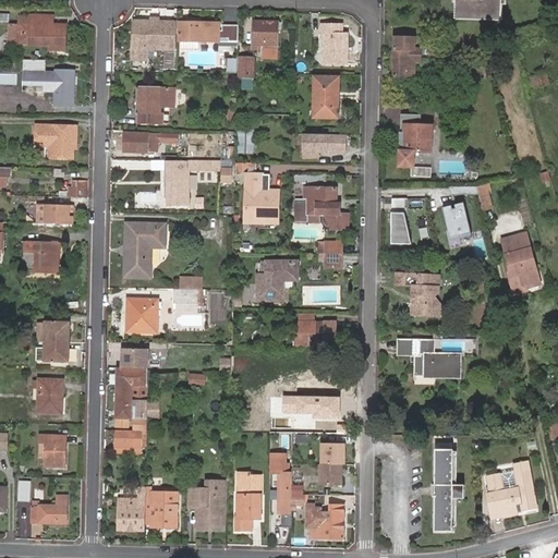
[(458,0),(457,20),(505,21),(505,0),(458,0)]
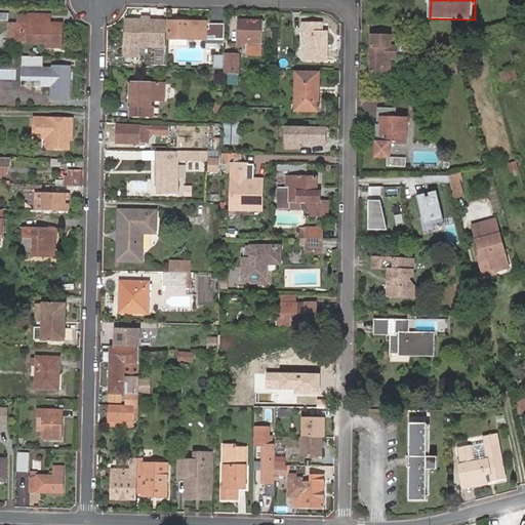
[(49,27),(49,15),(29,14),(24,14),(18,14),(18,40),(24,40),(28,40),(28,41),(48,42),(47,47),(62,47),(62,27),(49,27)]
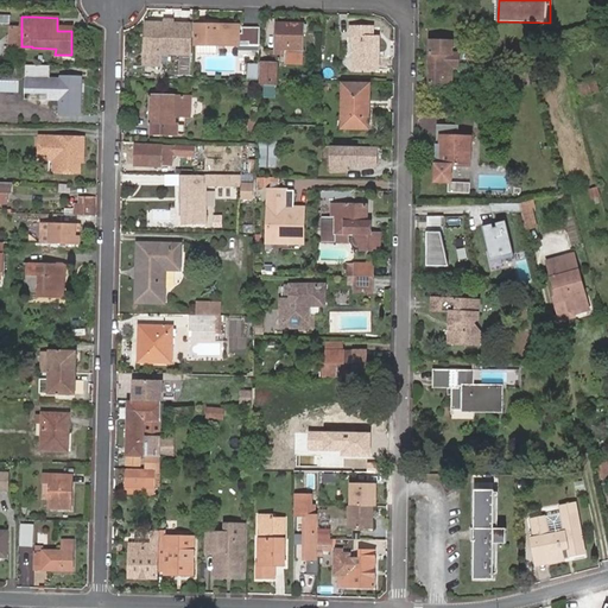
[(181,54),(190,55),(190,25),(146,24),(146,38),(145,43),(145,56),(150,56),(150,64),(162,64),(162,54),(181,54)]
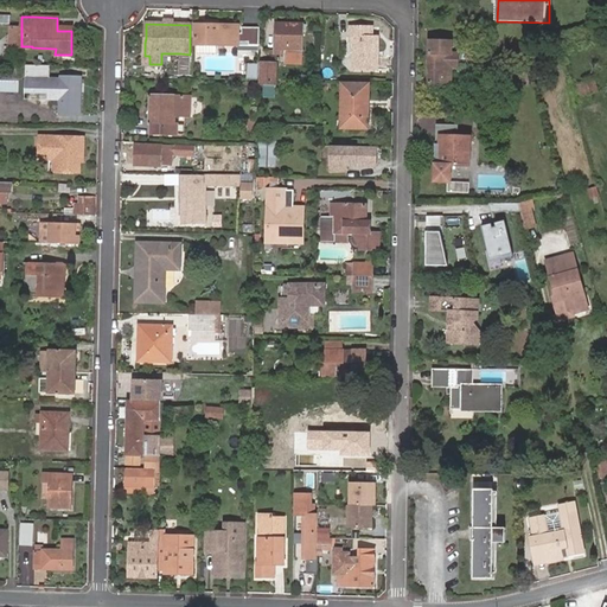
[(302,55),(302,25),(276,24),(276,55),(302,55)]
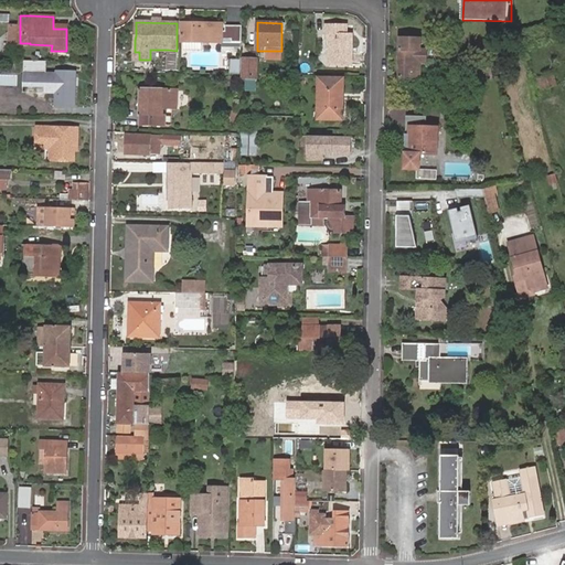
[(242,28),(242,27),(226,27),(226,32),(223,32),(223,24),(223,23),(205,23),(182,23),(182,42),(203,42),(223,42),(223,40),(233,40),(233,43),(242,43),(242,28)]
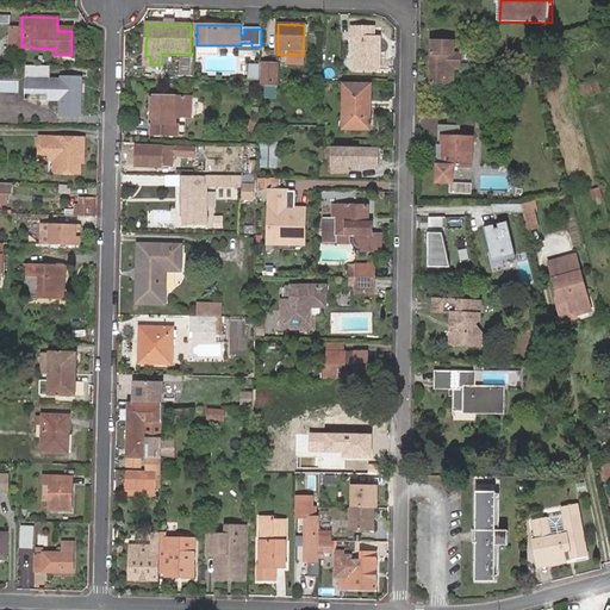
[(373,37),(373,27),(353,26),(353,42),(358,42),(358,69),(380,69),(380,37),(373,37)]
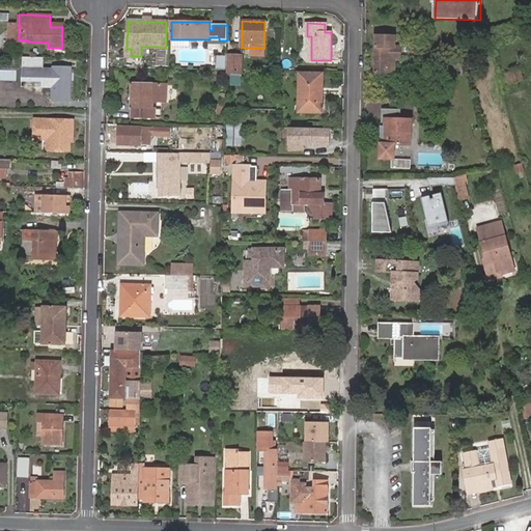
[(395,57),(396,34),(376,34),(374,73),(395,74),(395,60),(398,60),(398,57),(395,57)]
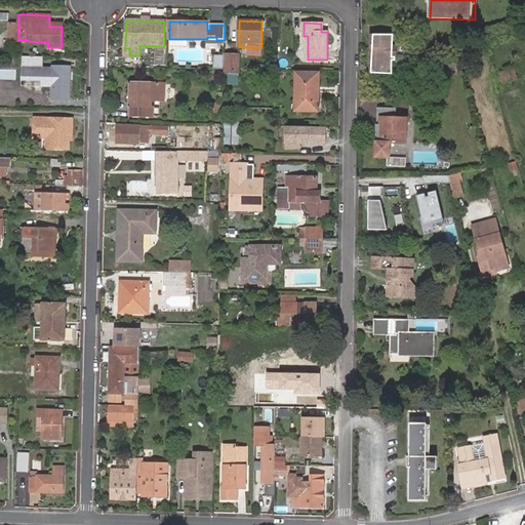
[(164,47),(156,46),(155,68),(166,68),(166,47),(164,47)]
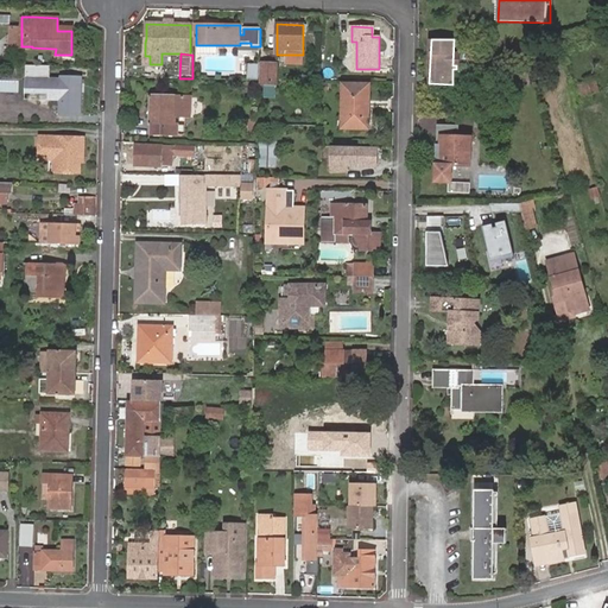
[(277,84),(277,62),(263,62),(261,84),(277,84)]
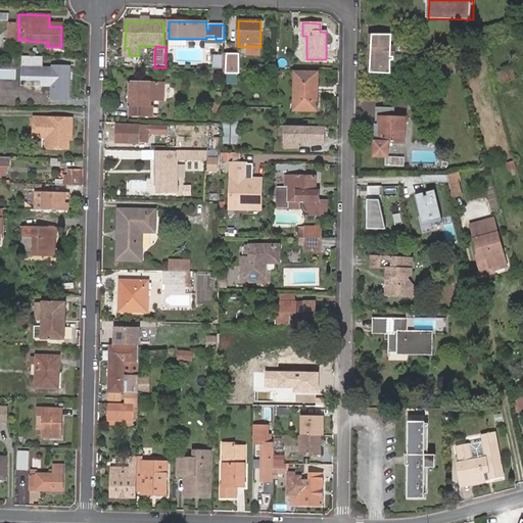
[(224,55),(214,55),(214,68),(223,68),(224,55)]
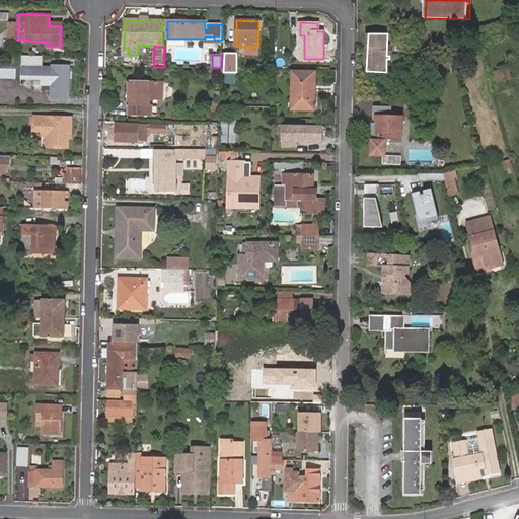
[(30,58),(14,57),(14,67),(29,68),(30,58)]
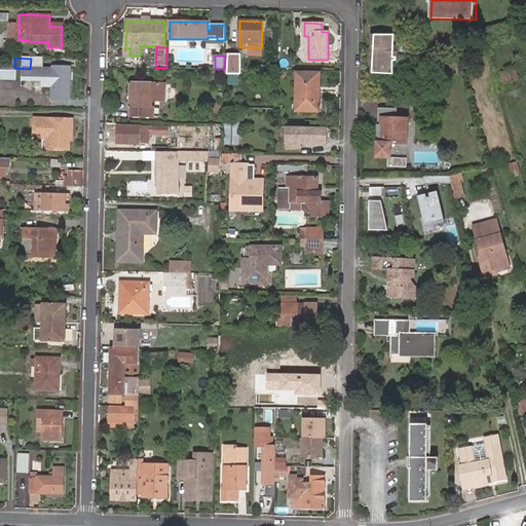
[(75,100),(76,67),(52,66),(52,70),(45,69),(44,89),(52,90),(51,99),(75,100)]
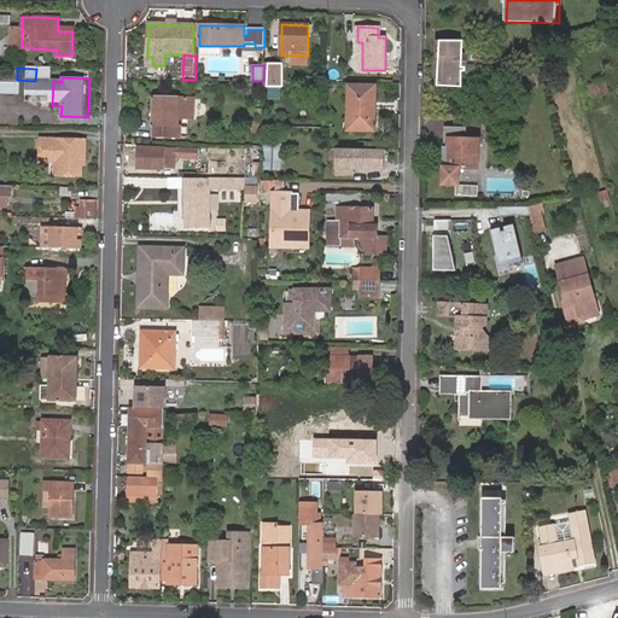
[(606,82),(589,87),(592,99),(610,94),(606,82)]
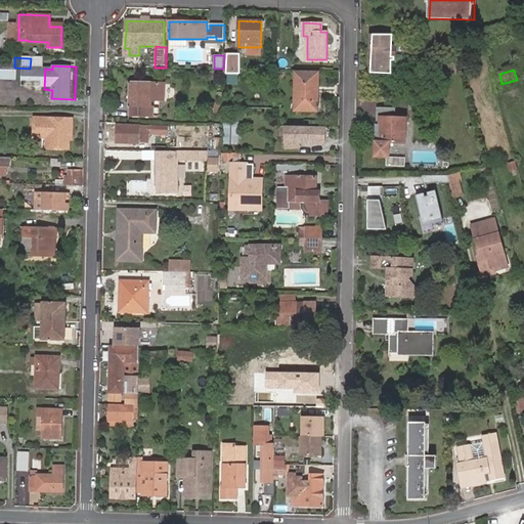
[(315,103),(318,103),(318,84),(317,84),(317,75),(298,74),(297,84),(296,111),(314,112),(315,103)]
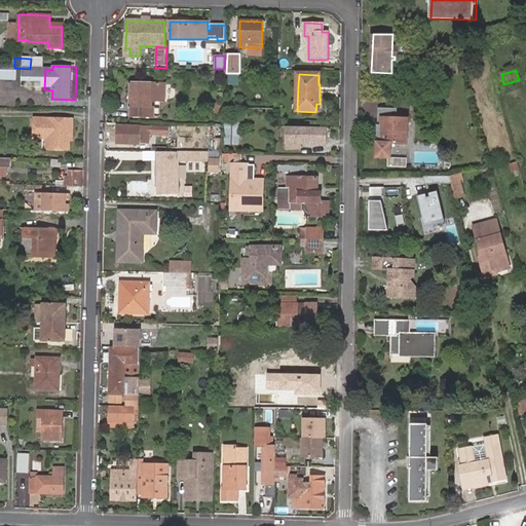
[(160,101),(160,84),(130,83),(129,108),(132,108),(132,116),(160,116),(160,109),(154,109),(154,101),(160,101)]
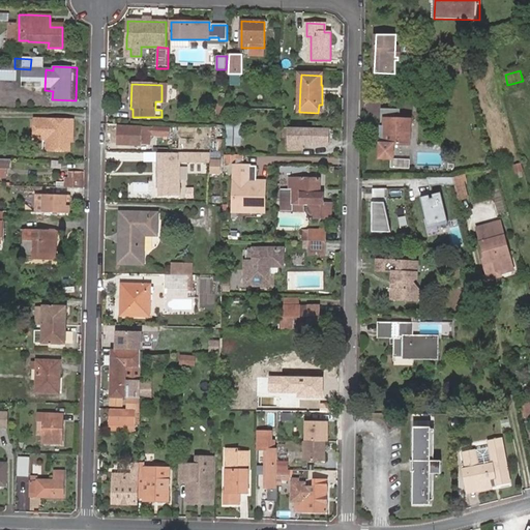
[(435,98),(418,98),(418,111),(437,111),(435,98)]
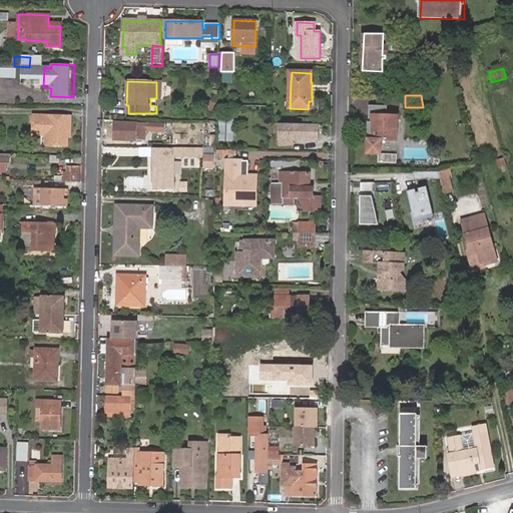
[(368,105),(368,115),(372,116),(372,115),(388,115),(388,106),(368,105)]
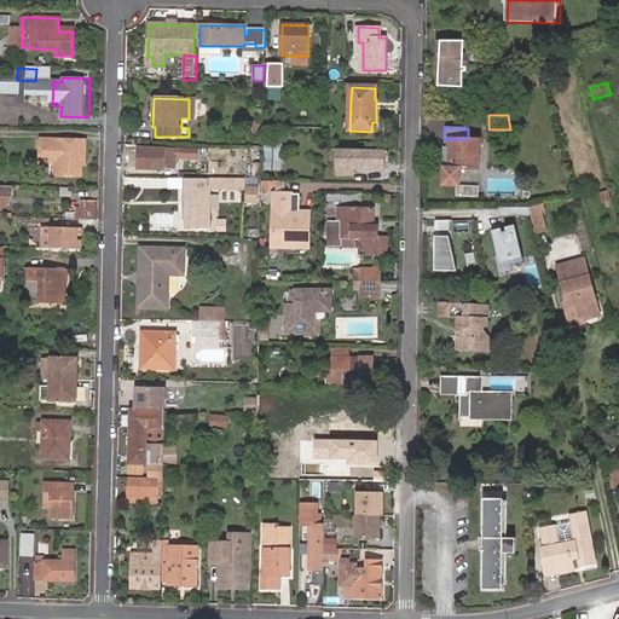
[(48,139),(48,162),(56,162),(55,174),(81,174),(82,158),(85,158),(86,140),(48,139)]
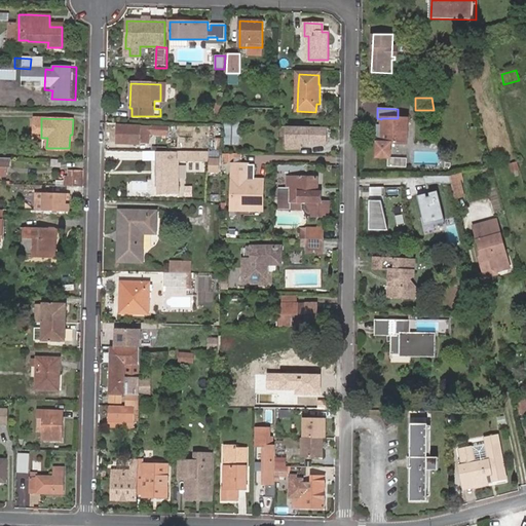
[(377,139),(376,157),(391,157),(391,151),(391,143),(406,144),(407,119),(398,118),(381,118),(381,119),(377,118),(377,125),(376,125),(376,139),(377,139)]
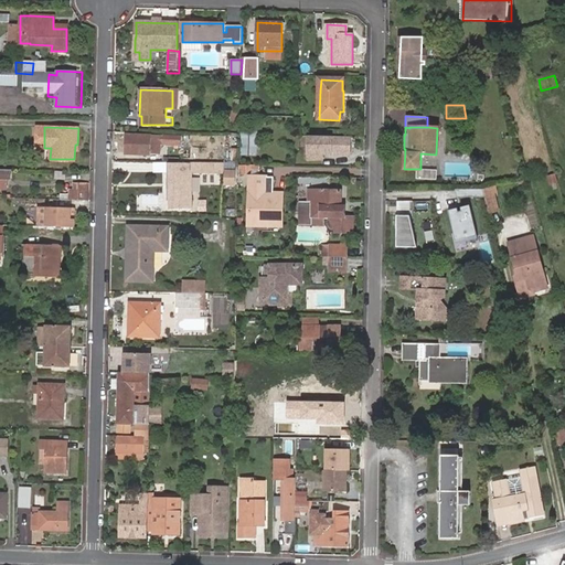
[(258,130),(242,130),(241,157),(257,157),(258,130)]
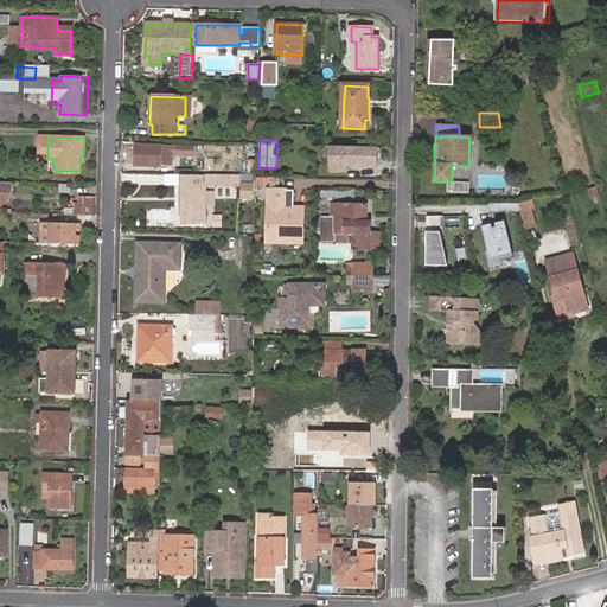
[(172,146),(136,145),(135,165),(161,165),(161,161),(168,161),(168,157),(172,157),(172,152),(191,153),(191,145),(172,145),(172,146)]
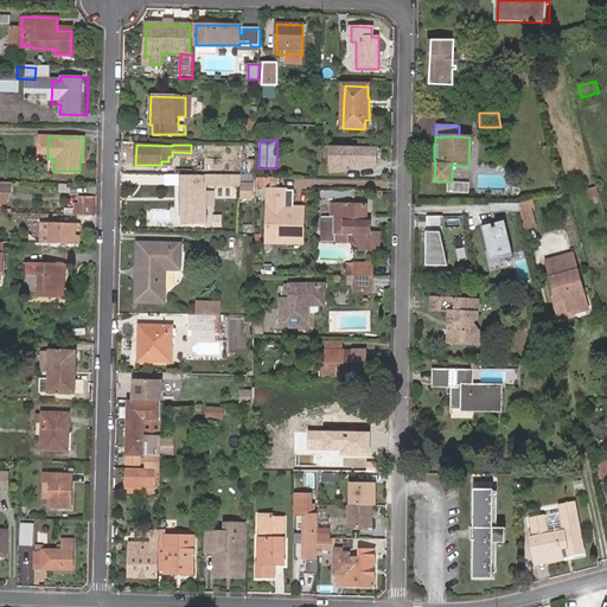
[(340,146),(326,146),(326,154),(342,154),(342,160),(377,160),(377,147),(340,146)]
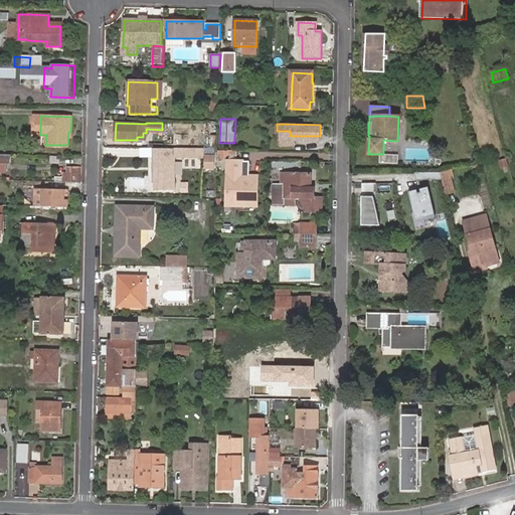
[(277,131),(279,137),(290,137),(290,143),(320,143),(320,136),(290,136),(290,131),(277,131)]
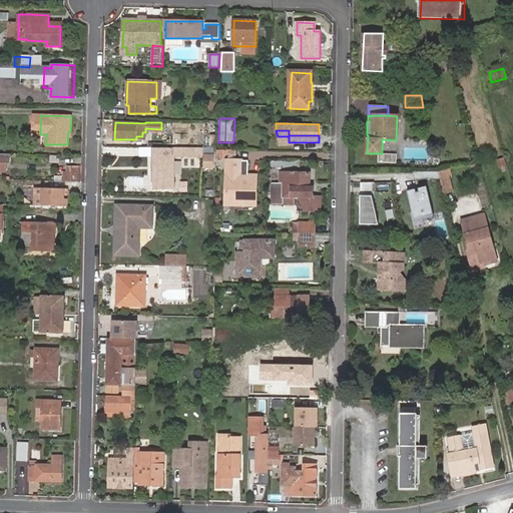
[(180,142),(180,134),(164,132),(163,141),(180,142)]
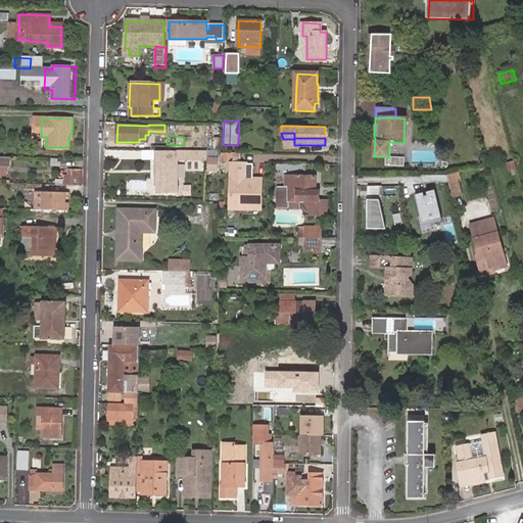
[(156,161),(155,185),(176,185),(177,163),(205,163),(206,151),(157,151),(156,161)]
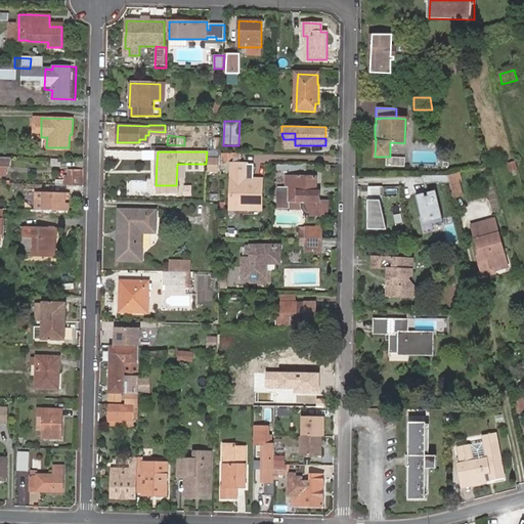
[(234,154),(222,154),(221,163),(229,163),(234,159),(234,154)]
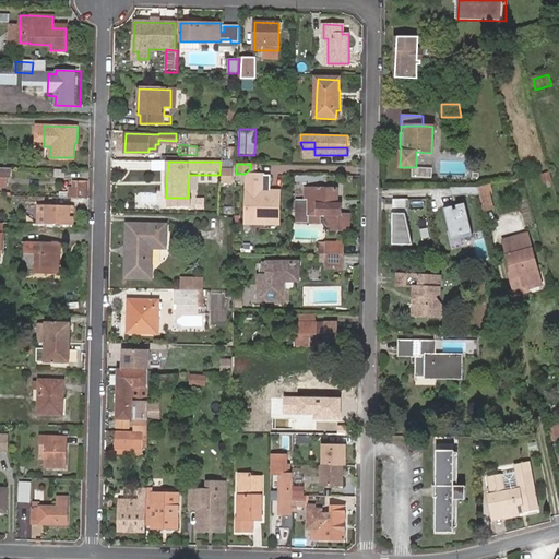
[(233,170),(223,170),(222,183),(233,183),(233,170)]
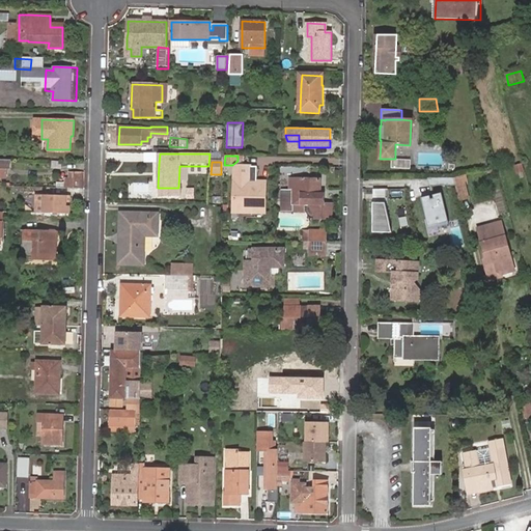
[(523,164),(514,166),(518,175),(525,172),(523,164)]
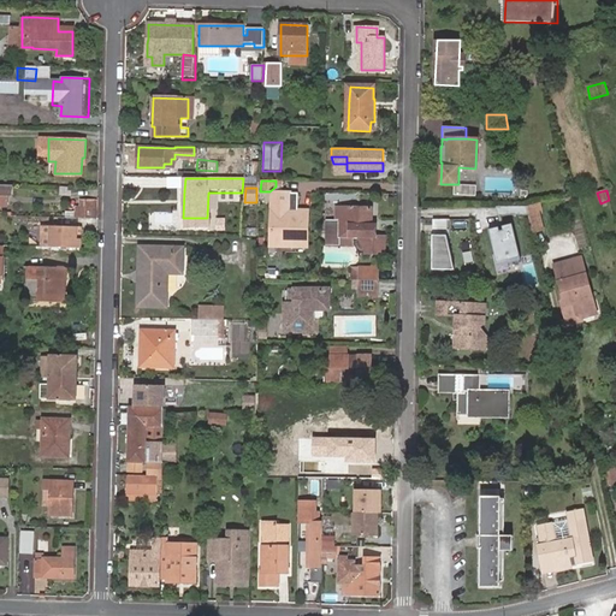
[(274,203),(292,203),(292,193),(276,191),(274,203)]
